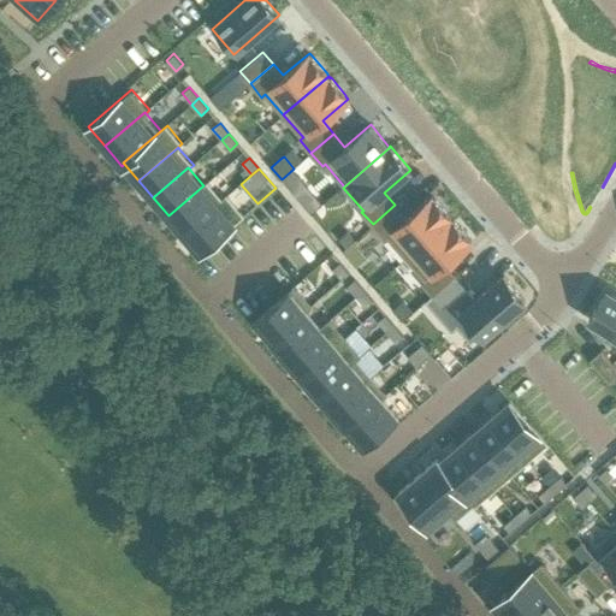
[(301,177),(300,178),(289,188),(297,197),(308,189),(309,188),(301,177)]
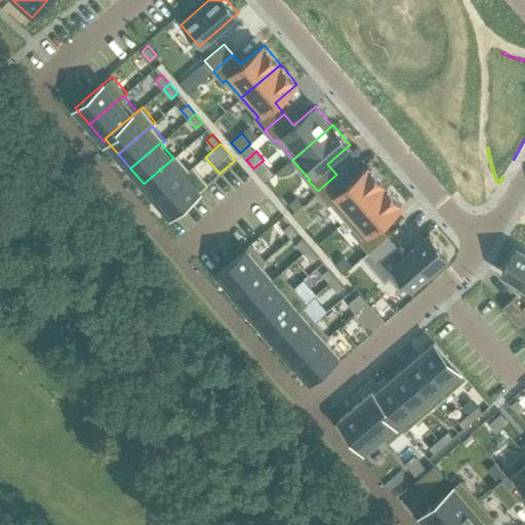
[(173,158),(144,184),(156,198),(190,169),(189,168),(176,154),(172,157),(173,158)]
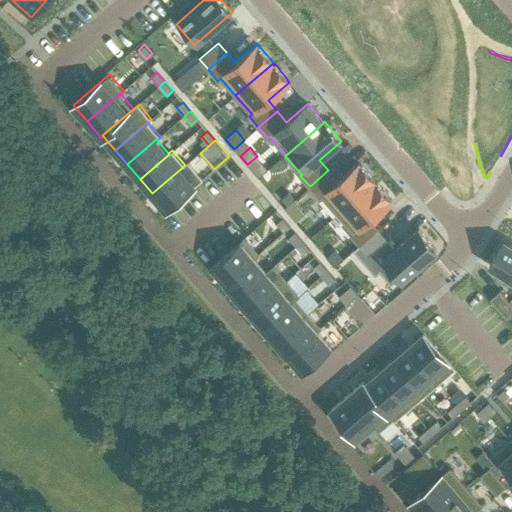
[(189,162),(152,194),(166,210),(203,178),(189,162)]
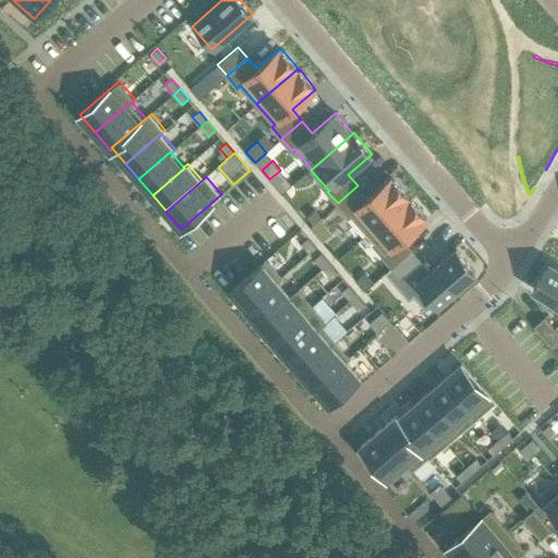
[(358,185),(338,203),(348,215),(350,213),(367,233),(409,198),(408,196),(393,180),(391,178),(367,197),(358,185)]
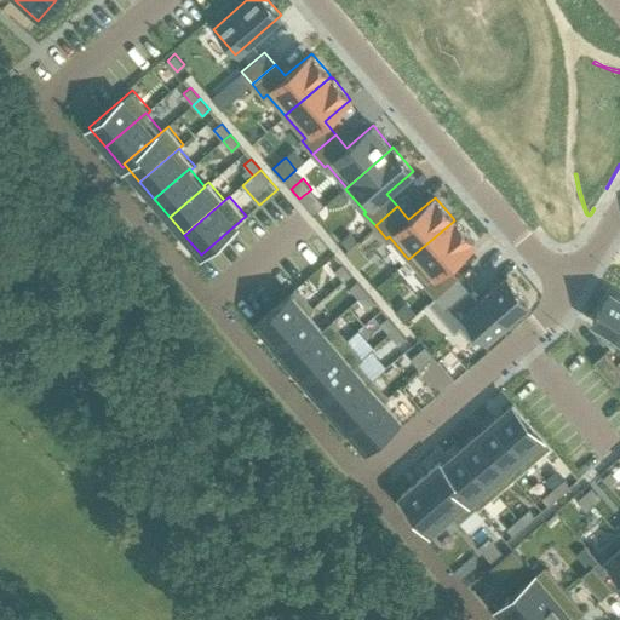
[(454,220),(408,259),(429,282),(425,285),(436,297),(458,277),(448,265),(474,244),(471,240),(457,222),(455,222),(454,220)]
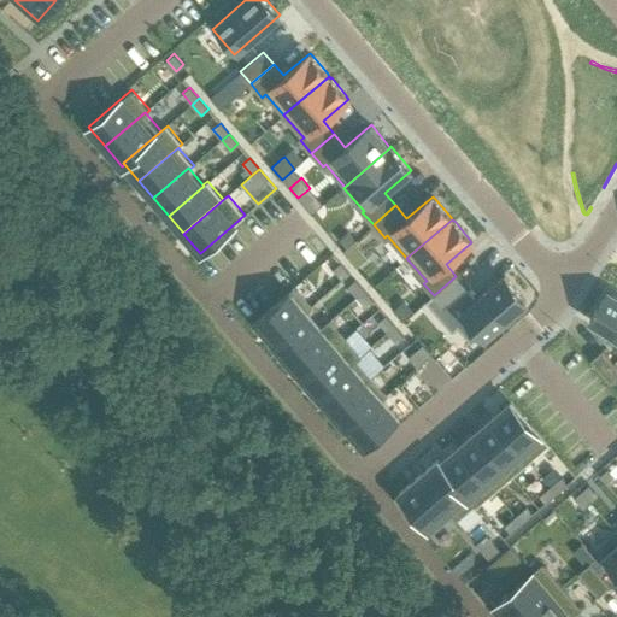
[(339,239),(346,247),(354,240),(347,231),(339,239)]
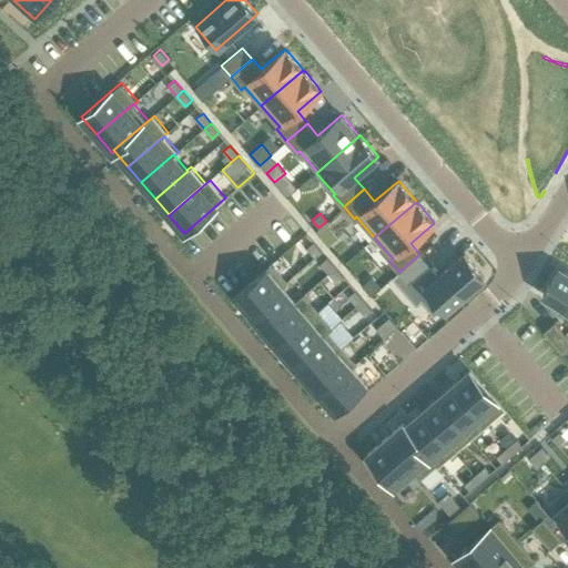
[(313,242),(306,247),(315,257),(322,252),(313,242)]
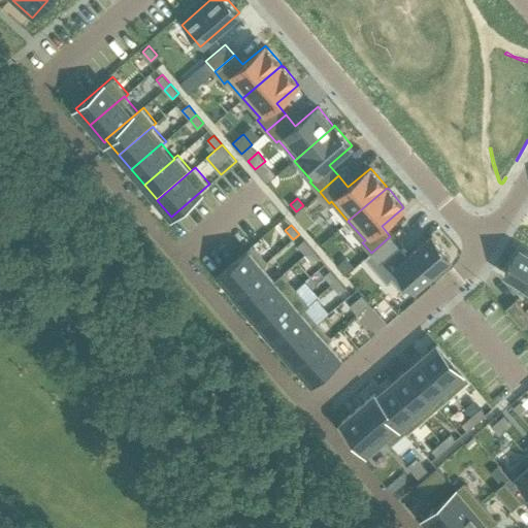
[(371,253),(365,258),(387,283),(392,279),(403,293),(411,286),(415,288),(450,258),(432,236),(407,257),(398,246),(387,257),(380,263),(371,253)]
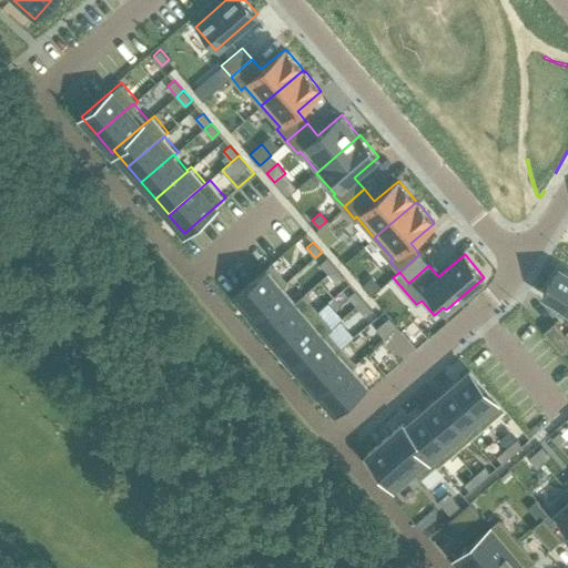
[(419,254),(399,272),(408,283),(416,276),(428,265),(429,265),(419,254)]
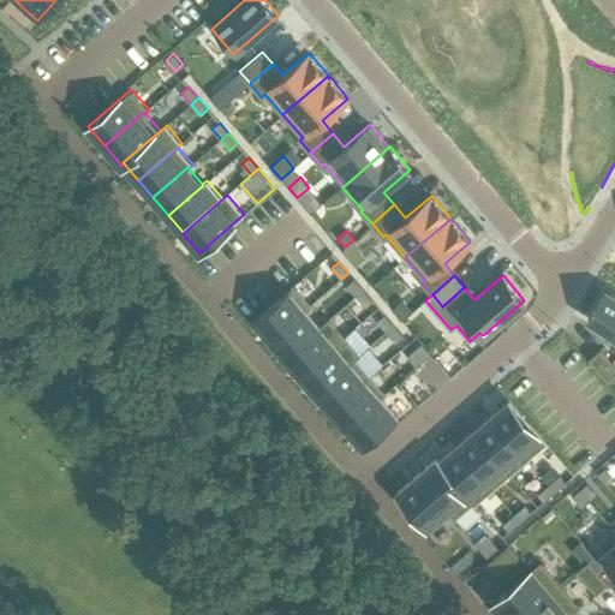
[(354,279),(347,285),(357,297),(364,290),(354,279)]
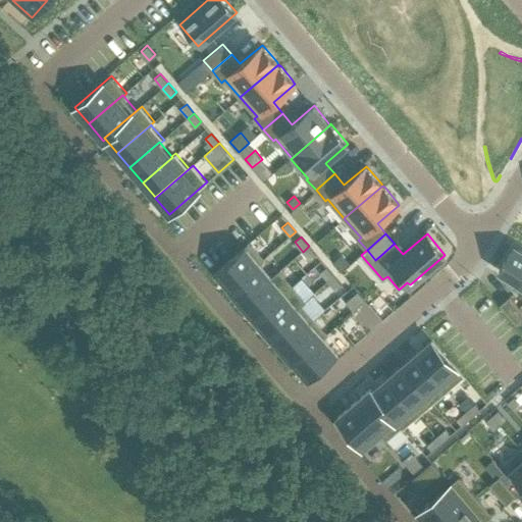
[(249,243),(215,271),(230,288),(260,262),(260,263),(264,260),(249,243)]
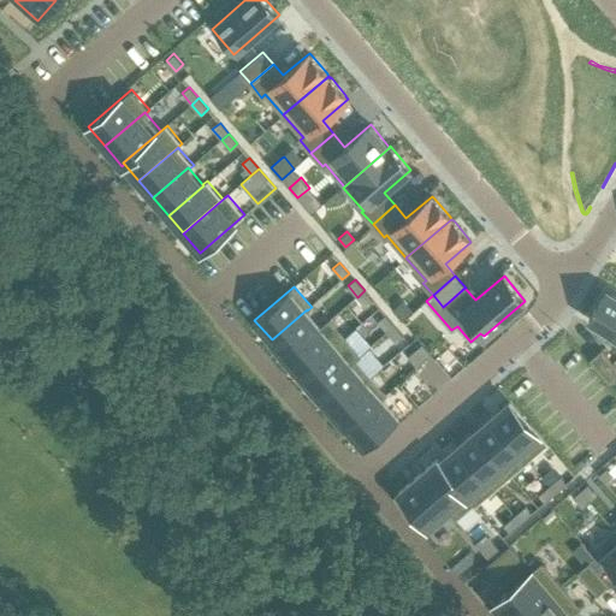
[(365,290),(357,297),(366,307),(373,301),(365,290)]
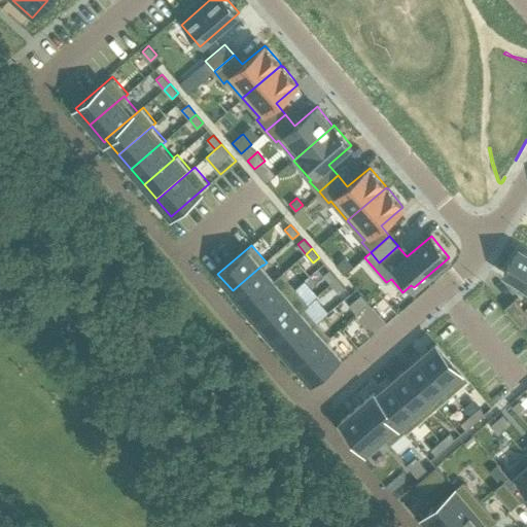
[(526,253),(519,249),(503,273),(526,287),(526,253)]
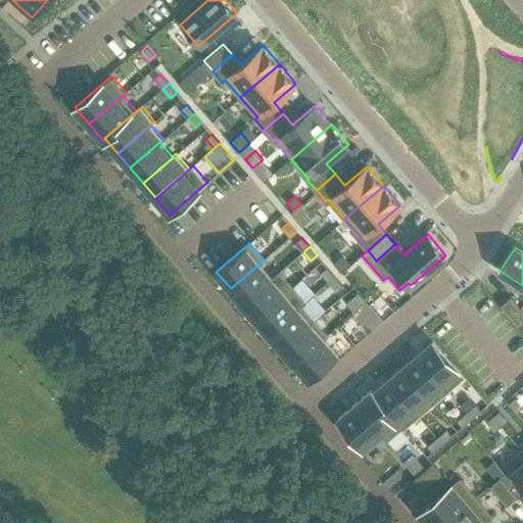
[(260,263),(231,288),(243,303),(273,278),(272,277),(260,264),(260,263)]
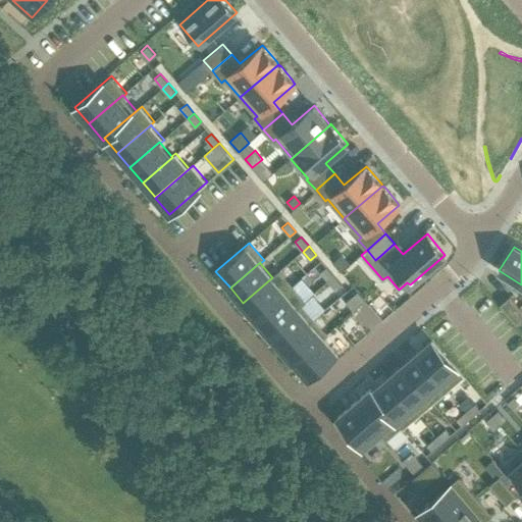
[(326,266),(320,272),(328,281),(334,275),(326,266)]
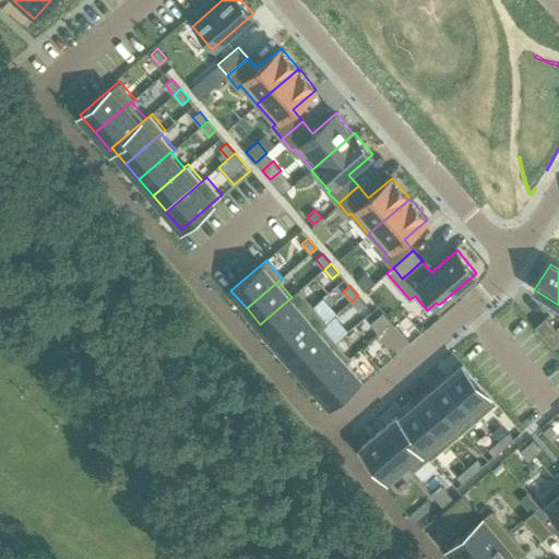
[(292,297),(260,324),(274,340),(313,306),(299,289),(290,296),(292,297)]
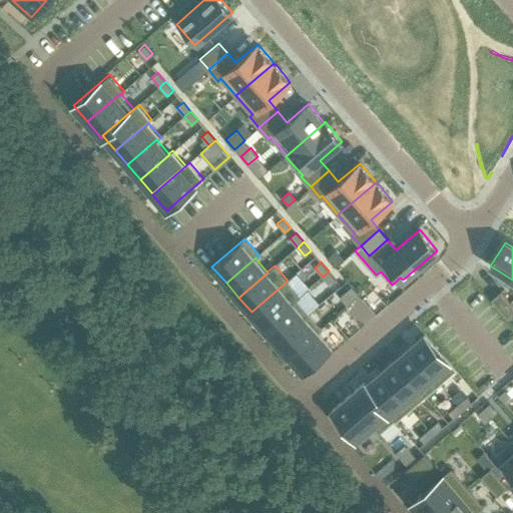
[(329,271),(323,277),(330,286),(337,280),(329,271)]
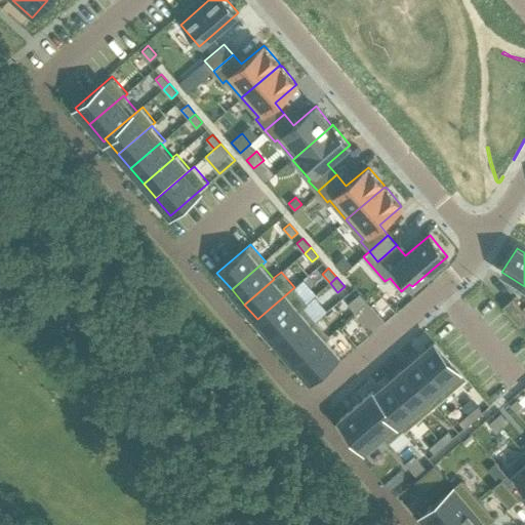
[(294,287),(257,319),(270,334),(304,306),(304,307),(308,303),(294,287)]
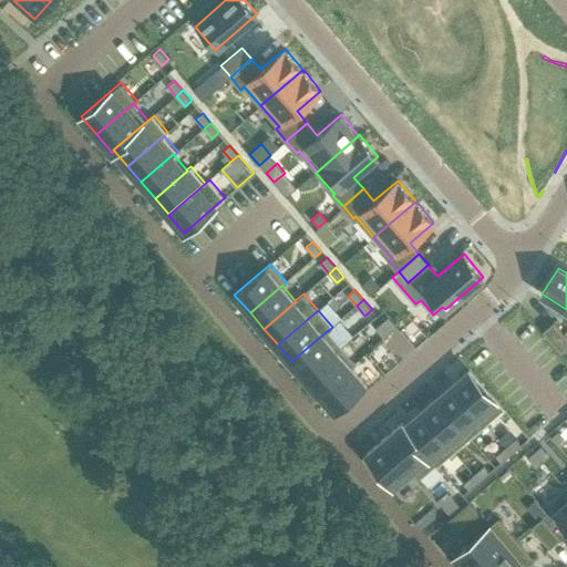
[(389,316),(382,322),(391,332),(398,326),(389,316)]
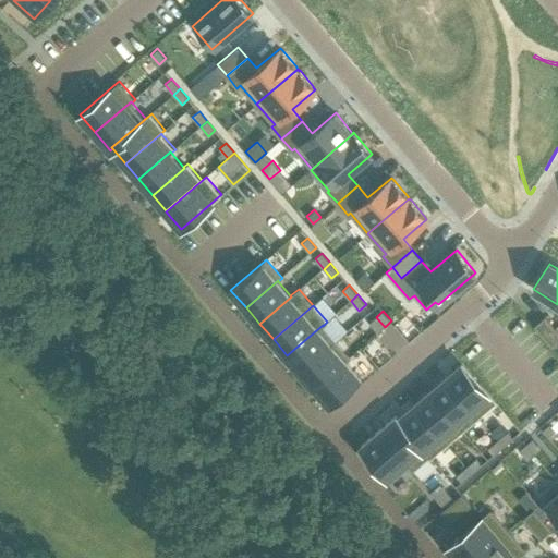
[(323,325),(287,355),(301,371),(336,340),(348,330),(335,315),(327,322),(323,326),(323,325)]
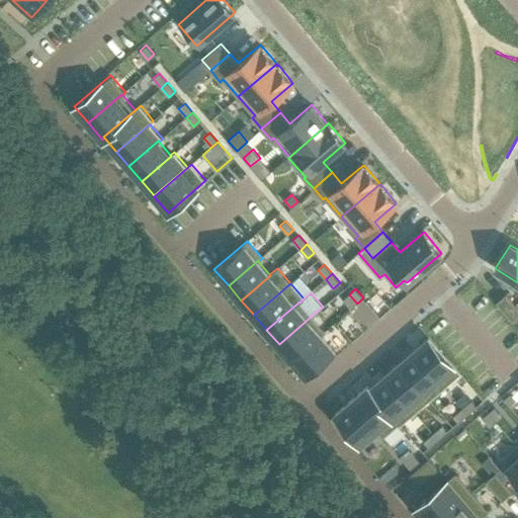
[(517,307),(506,292),(496,301),(513,322),(517,317),(517,307)]
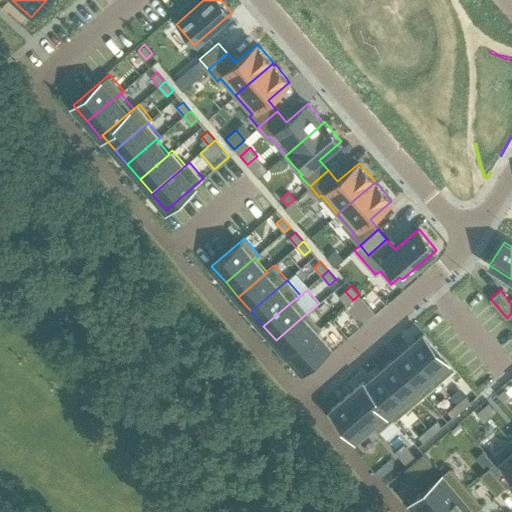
[(345,291),(339,296),(347,305),(353,300),(345,291)]
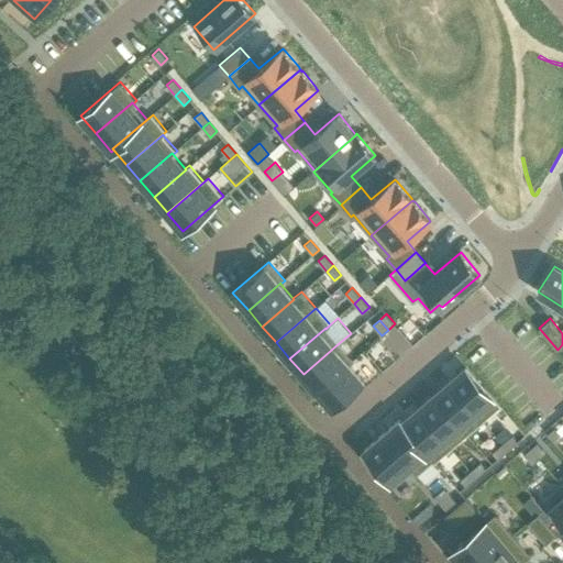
[(339,343),(304,374),(317,390),(349,363),(350,364),(354,361),(339,343)]
